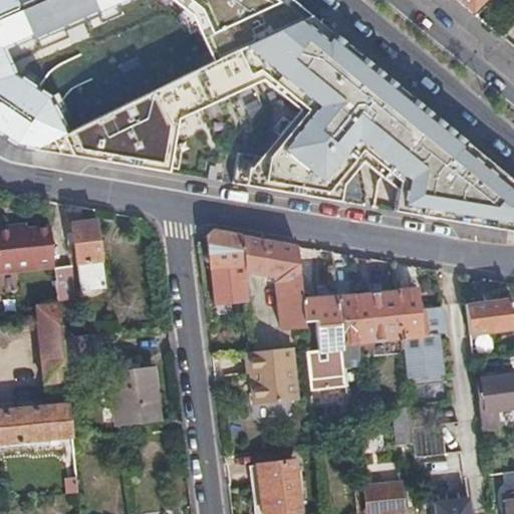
[(77,129),(156,90),(117,3),(115,0),(105,0),(3,43),(0,35),(0,96),(32,124),(55,127),(77,129)]
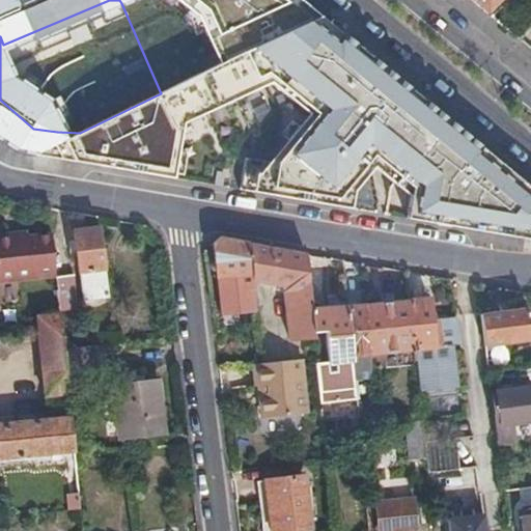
[(119,0),(121,3),(130,0),(0,0),(0,36),(3,45),(109,0),(119,0)]
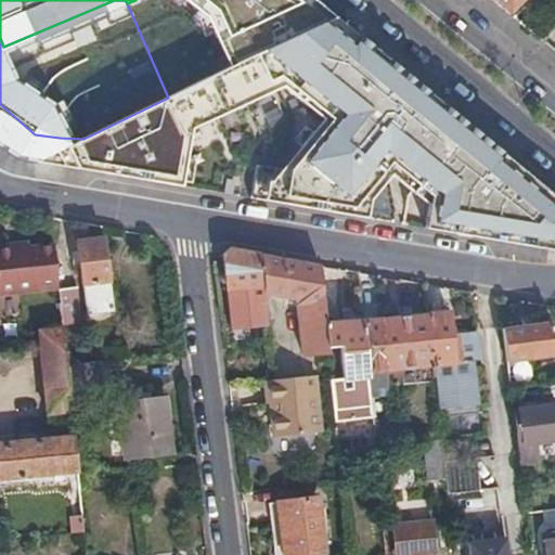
[(168,98),(196,84),(210,77),(193,38),(176,0),(136,0),(127,3),(168,98)]
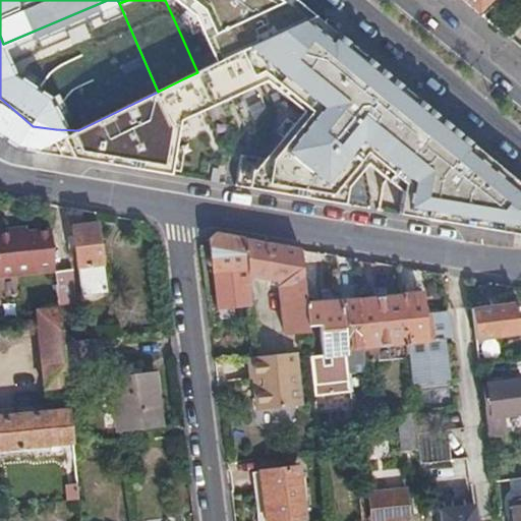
[(462,0),(479,14),(494,0),(462,0)]
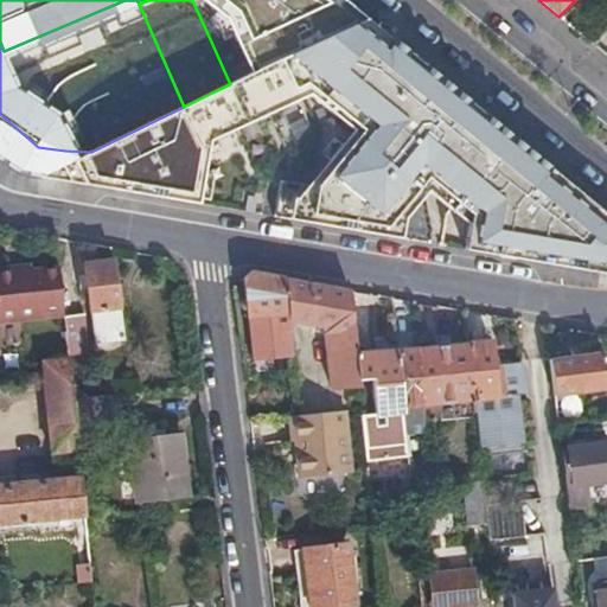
[(320,170),(349,144),(292,96),(261,69),(230,84),(215,91),(221,106),(241,96),(240,93),(246,89),(320,170)]
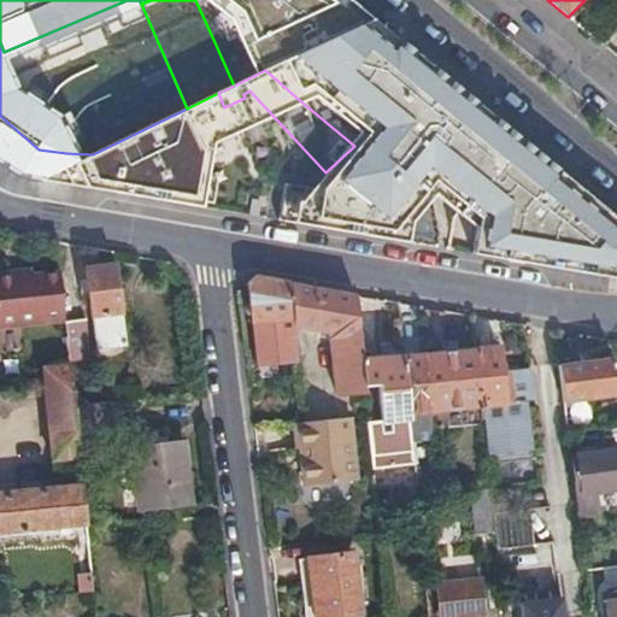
[(171,127),(164,165),(239,178),(246,130),(192,121),(191,130),(171,127)]
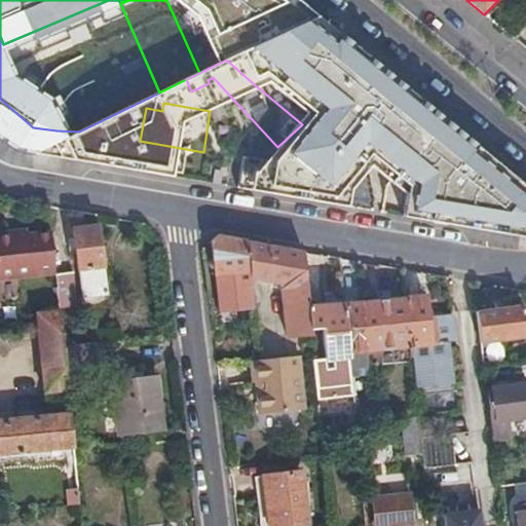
[(471,138),(439,112),(409,135),(436,164),(471,138)]
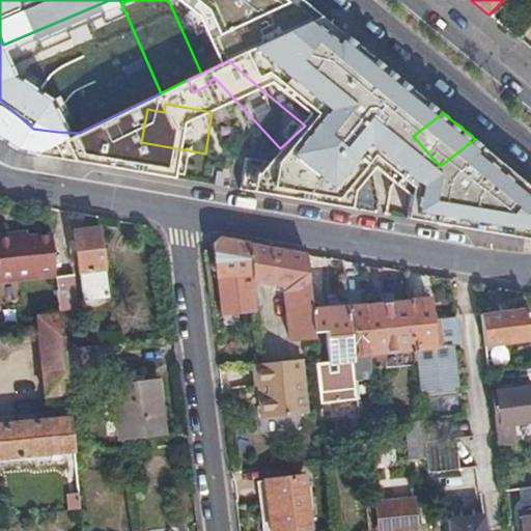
[(361,174),(348,163),(305,126),(280,148),(290,160),(258,192),(325,203),(342,189),(361,174)]
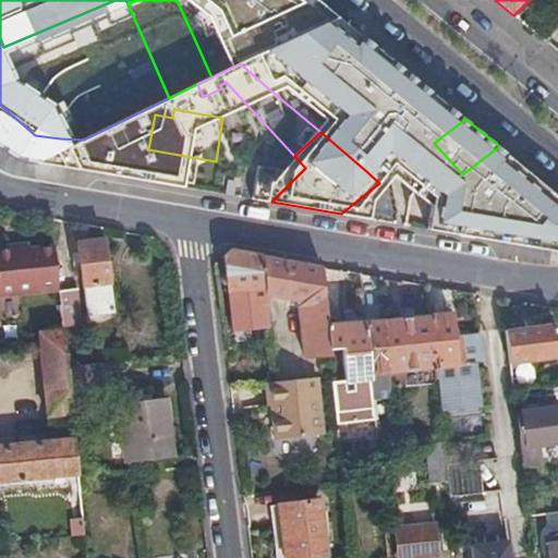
[(499,146),(462,174),(450,183),(465,204),(519,164),(499,146)]
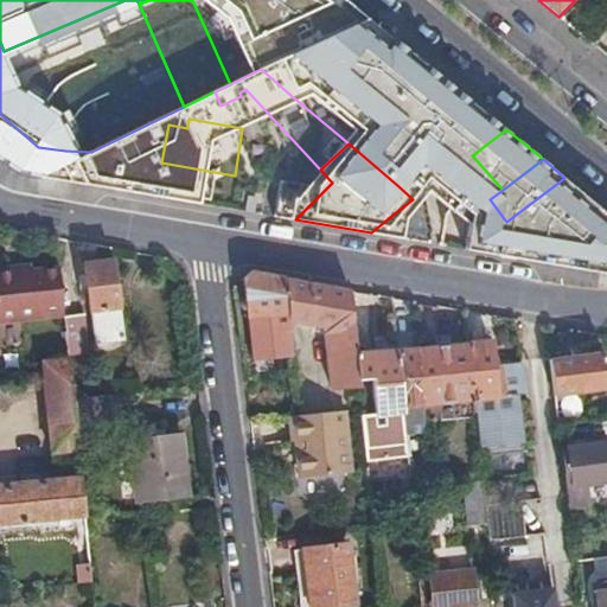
[(451,198),(430,216),(448,230),(470,215),(451,198)]
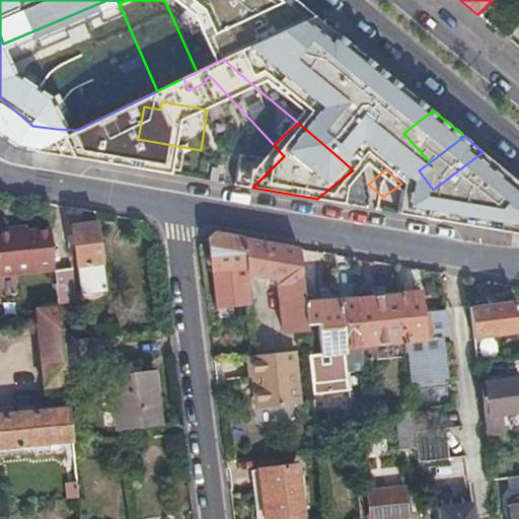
[(368,184),(353,170),(335,184),(357,192),(347,204),(368,208),(383,197),(368,184)]
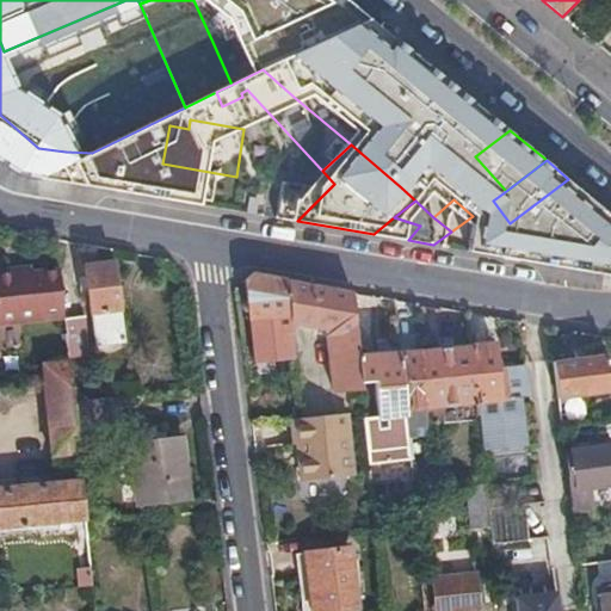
[(510,223),(493,201),(473,216),(451,232),(433,245),(442,246),(475,251),(510,223)]
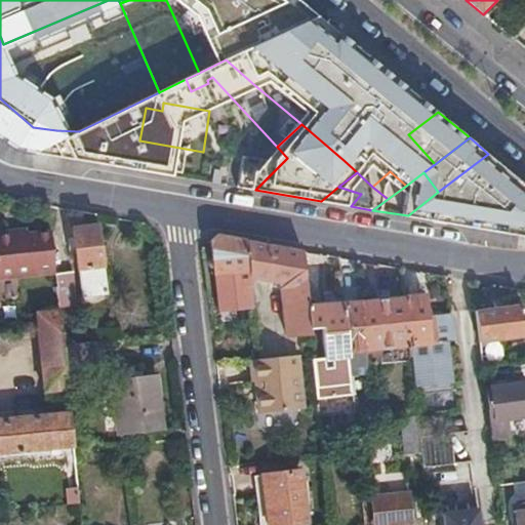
[(82,294),(108,292),(99,225),(74,228),(77,269),(80,268),(82,294)]
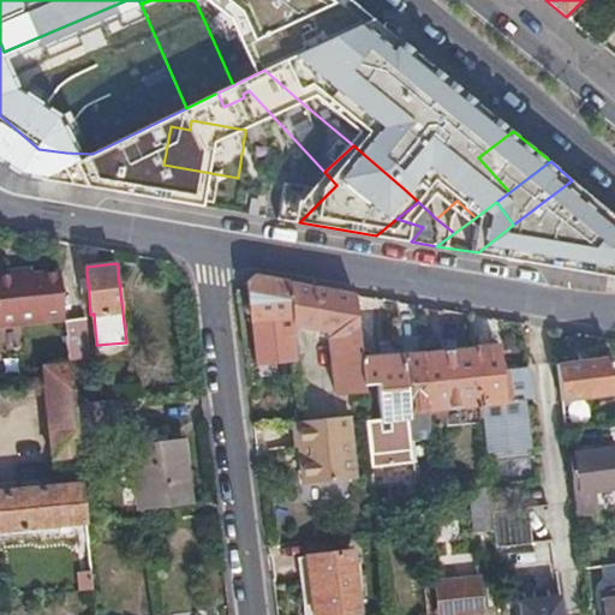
[(0,323),(65,318),(60,272),(19,276),(19,270),(0,272),(0,323)]
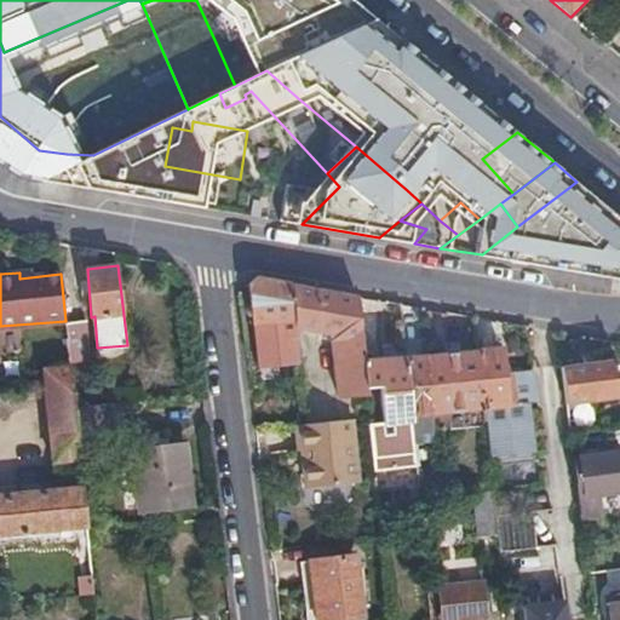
[(296,325),(292,283),(257,277),(250,282),(257,325),(259,340),(279,338),(297,337),(296,325)]
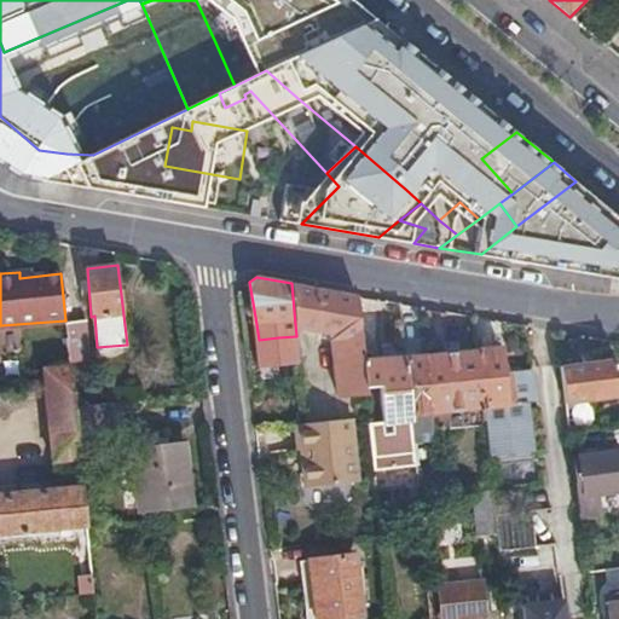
[(363,363),(358,295),(291,283),(295,324),(331,333),(337,392),(365,389),(363,363)]
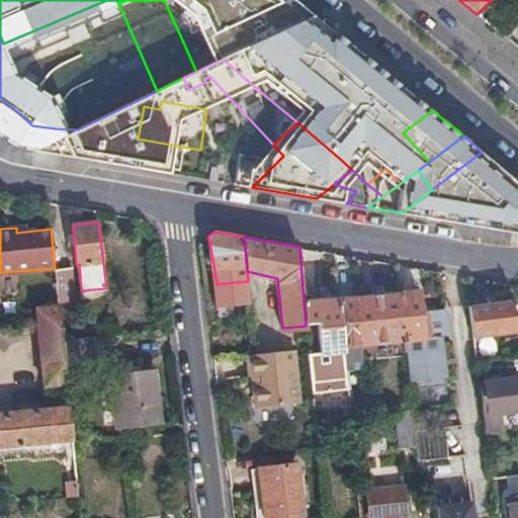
[(416,267),(398,264),(401,293),(402,301),(405,340),(406,348),(409,379),(410,389),(447,385),(441,320),(429,321),(428,310),(422,310),(420,289),(418,289),(416,267)]
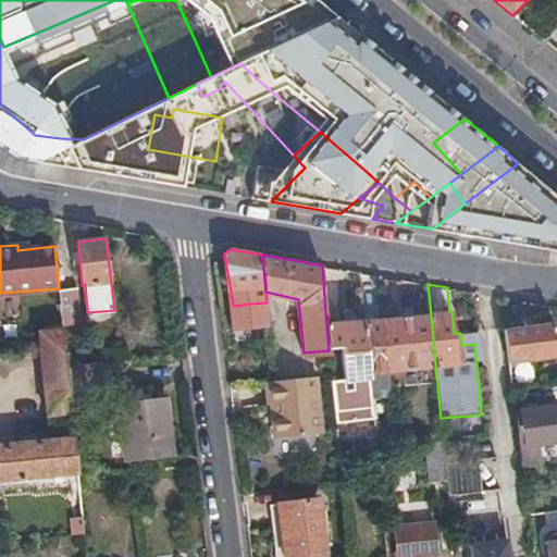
[(77,287),(59,288),(62,317),(81,316),(77,287)]
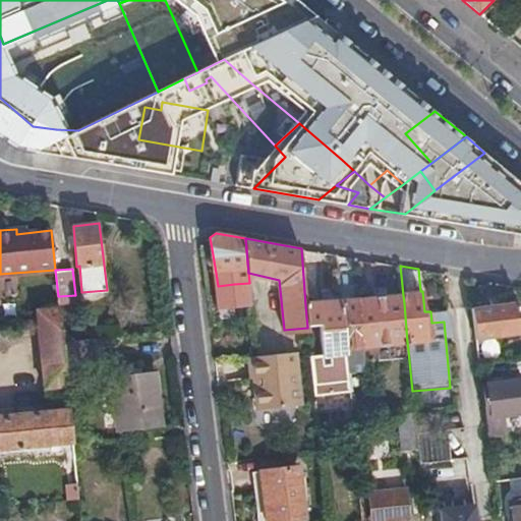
[(404,303),(403,295),(358,300),(363,354),(408,350),(407,342),(404,303)]
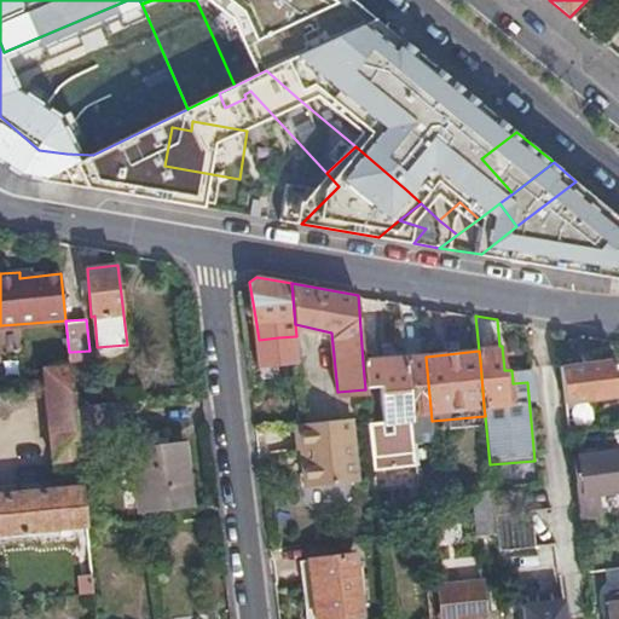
[(432,421),(426,357),(403,359),(410,423),(432,421)]
